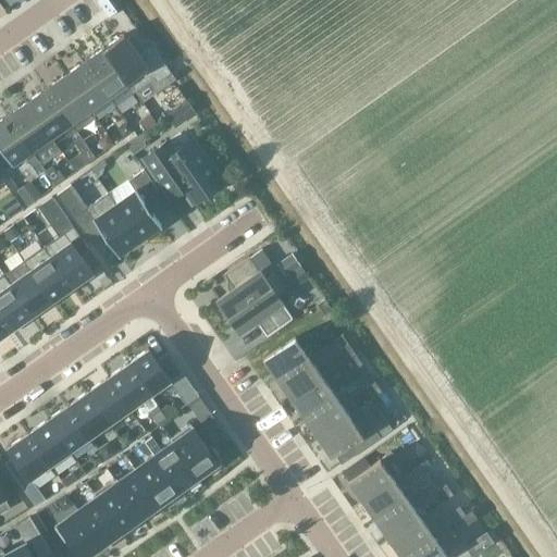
[(123,34),(103,48),(134,91),(153,78),(156,82),(171,72),(151,45),(139,52),(138,51),(137,53),(123,34)]
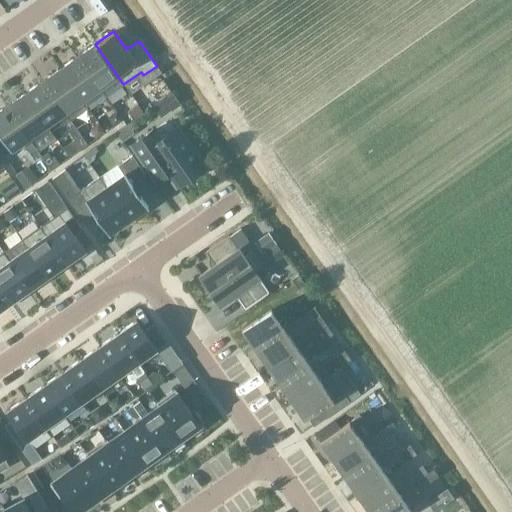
[(95,44),(77,56),(103,94),(105,96),(123,84),(95,44)]
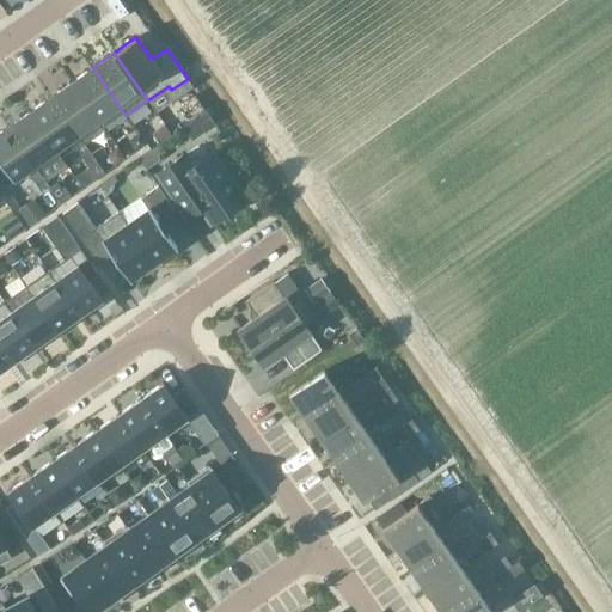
[(123,112),(92,67),(72,83),(103,127),(123,112)]
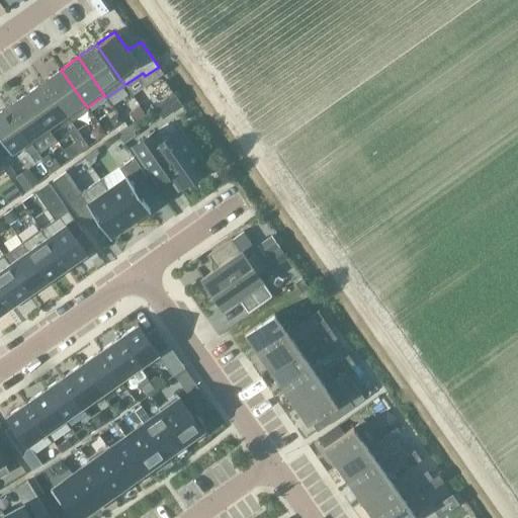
[(61,70),(42,82),(70,121),(88,109),(87,107),(61,70)]
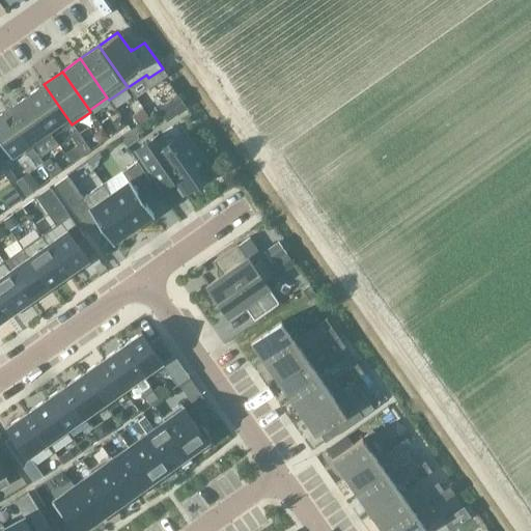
[(72,124),(44,84),(25,98),(51,134),(52,133),(49,129),(59,122),(64,130),(72,124)]
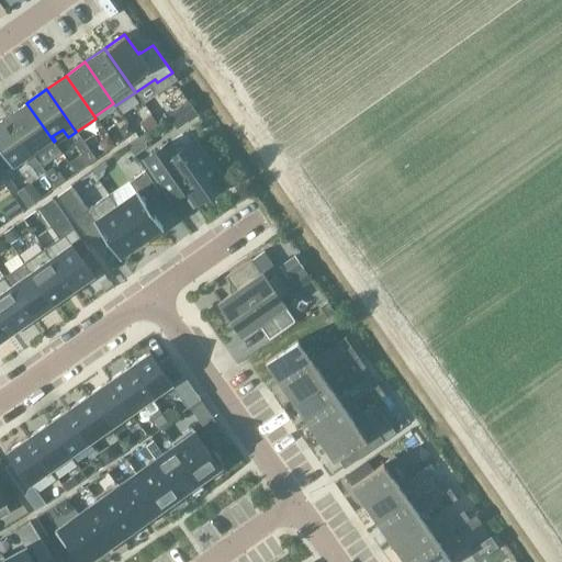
[(54,142),(26,103),(7,116),(34,155),(54,142)]
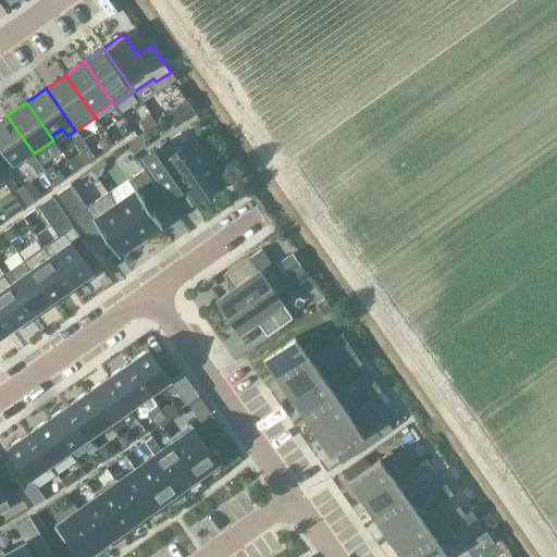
[(196,114),(187,102),(165,118),(174,130),(196,114)]
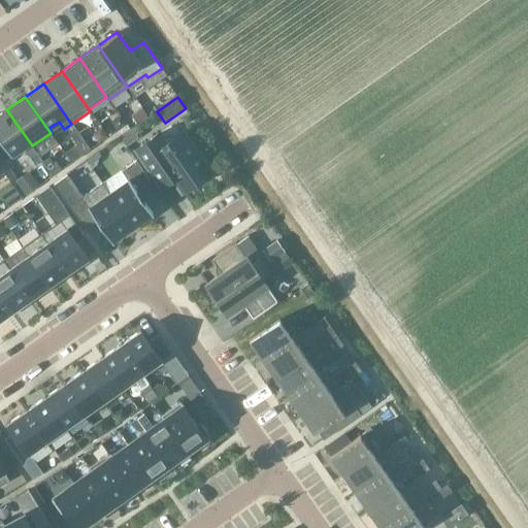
[(137,123),(147,116),(141,107),(131,114),(137,123)]
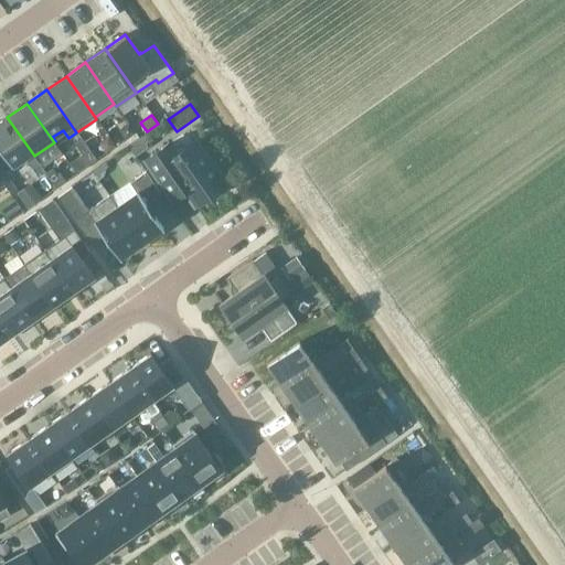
[(34,156),(7,117),(0,121),(0,149),(11,166),(24,157),(30,166),(38,161),(34,156)]
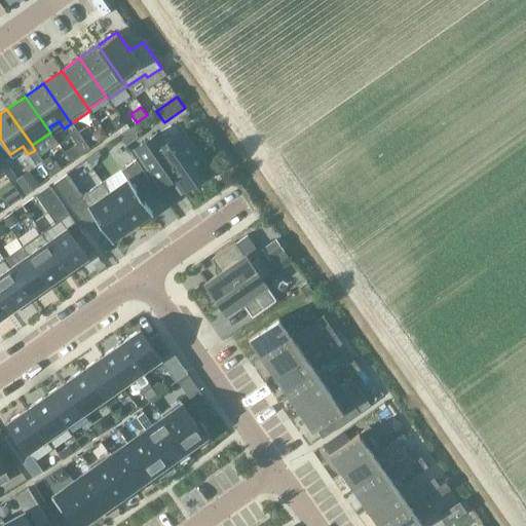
[(110,120),(116,129),(125,122),(119,114),(110,120)]
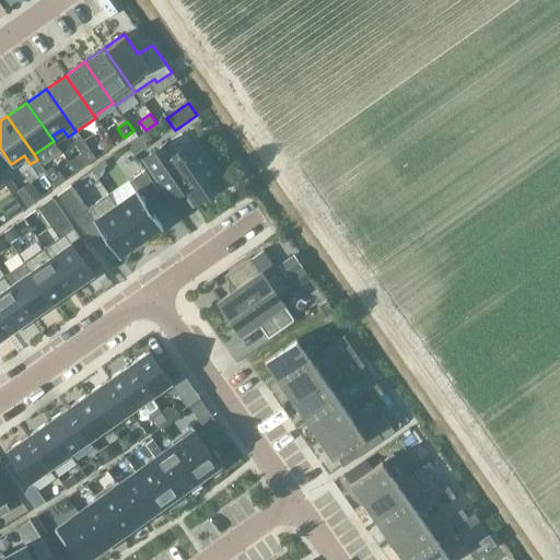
[(97,141),(104,151),(114,144),(107,135),(97,141)]
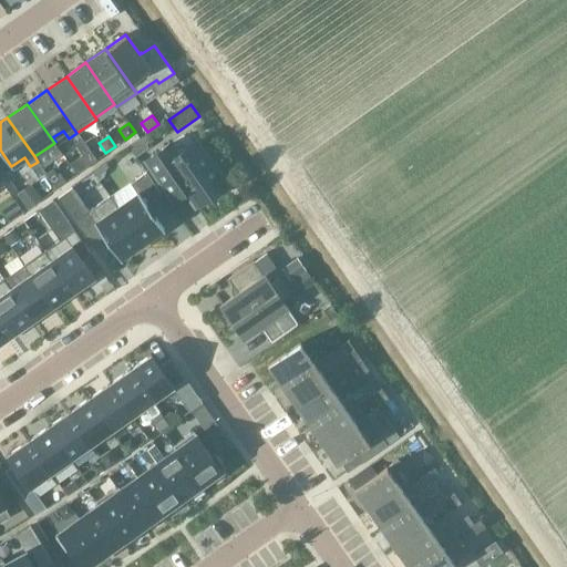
[(74,143),(82,154),(89,150),(81,138),(74,143)]
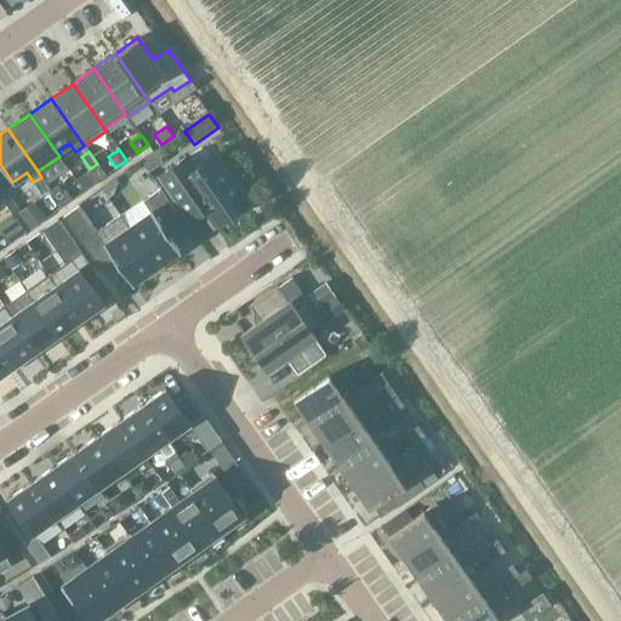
[(153,170),(160,164),(152,152),(140,160),(149,172),(153,170)]
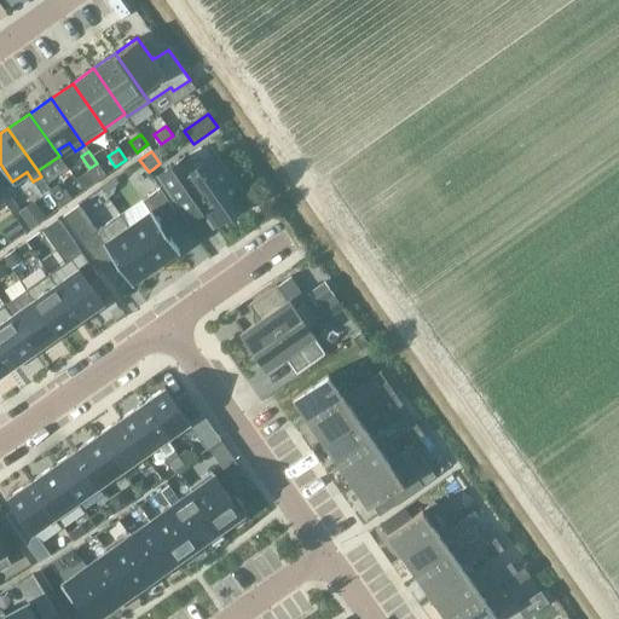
[(194,168),(185,157),(158,175),(180,207),(194,197),(213,225),(248,202),(214,154),(194,168)]
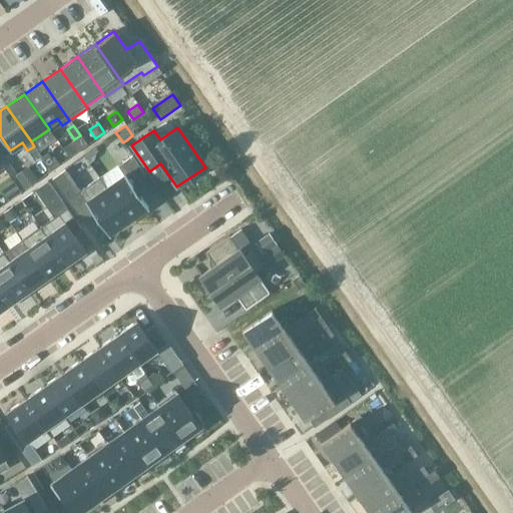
[(93,159),(95,153),(99,150),(96,146),(83,155),(88,163),(93,159)]
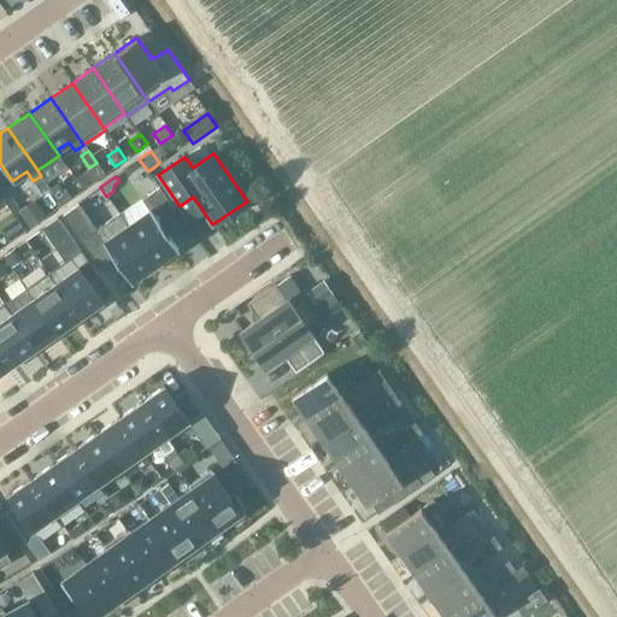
[(54,194),(62,205),(72,198),(64,187),(62,189),(57,193),(54,194)]
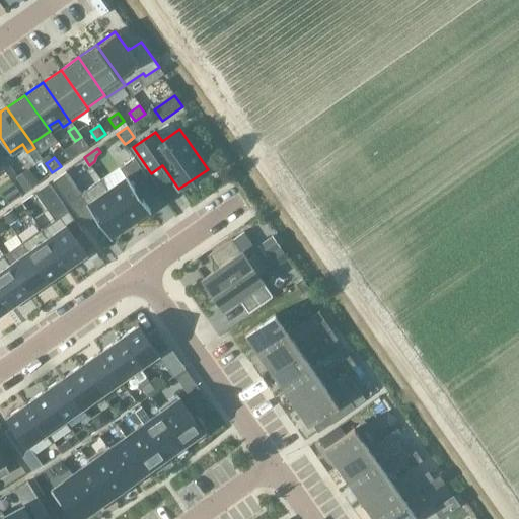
[(130,223),(150,209),(134,187),(147,177),(133,157),(119,167),(125,176),(106,189),(99,178),(99,179),(130,223)]
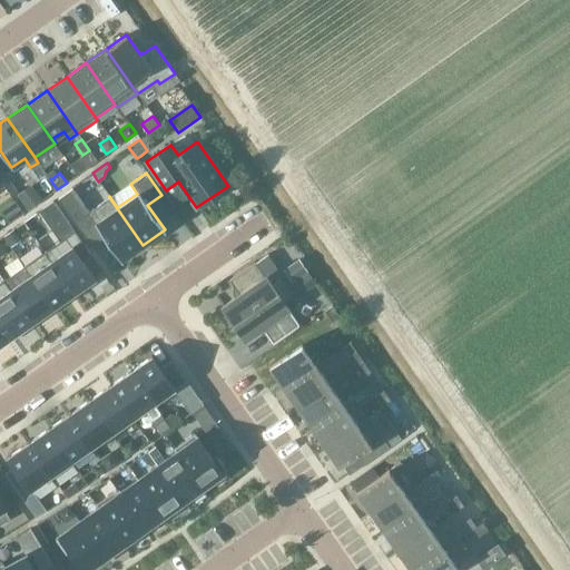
[(29,208),(41,200),(30,185),(18,194),(29,208)]
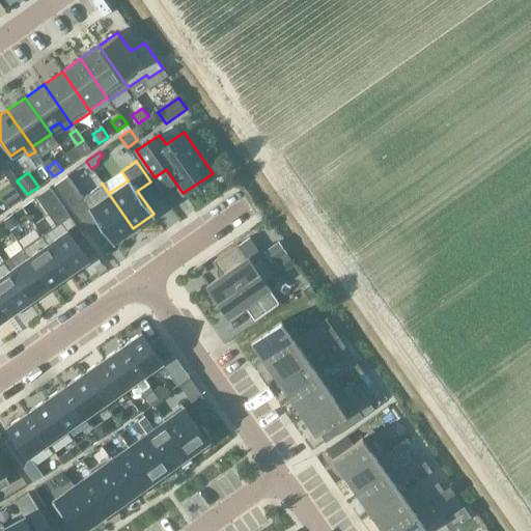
[(67,175),(53,185),(68,207),(82,198),(82,197),(67,175)]
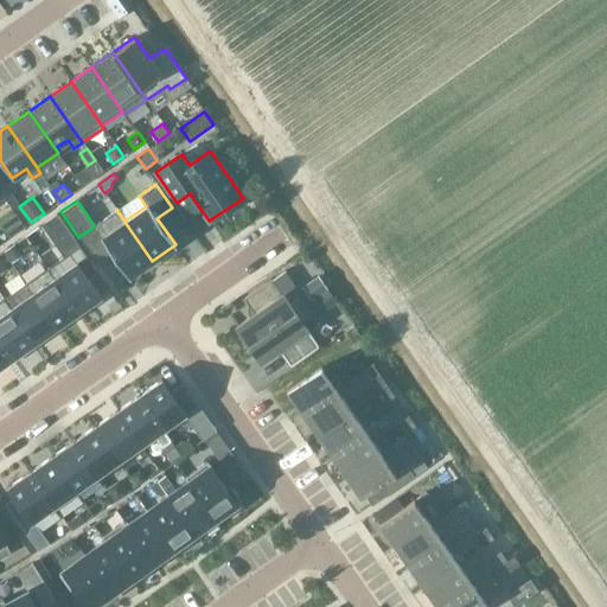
[(94,227),(128,278),(152,261),(116,210),(94,225),(94,227)]
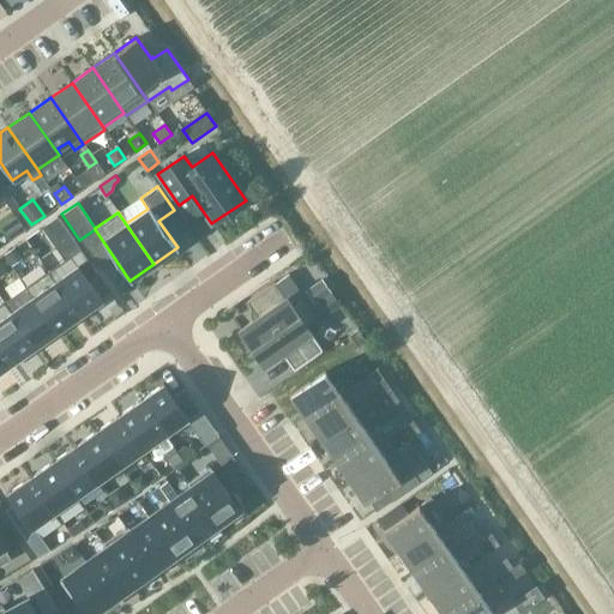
[(0,227),(10,240),(25,229),(14,215),(0,226),(0,227)]
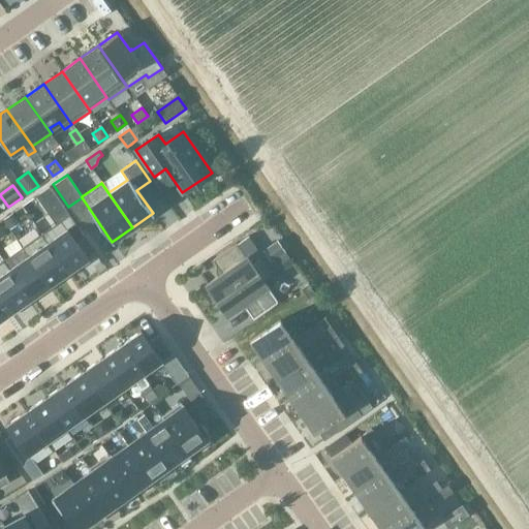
[(55,223),(60,220),(68,214),(49,187),(41,192),(36,195),(55,223)]
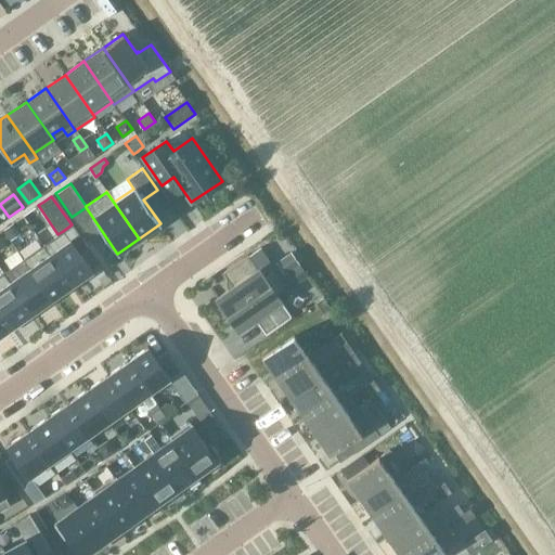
[(14,237),(22,231),(15,221),(2,230),(10,240),(14,237)]
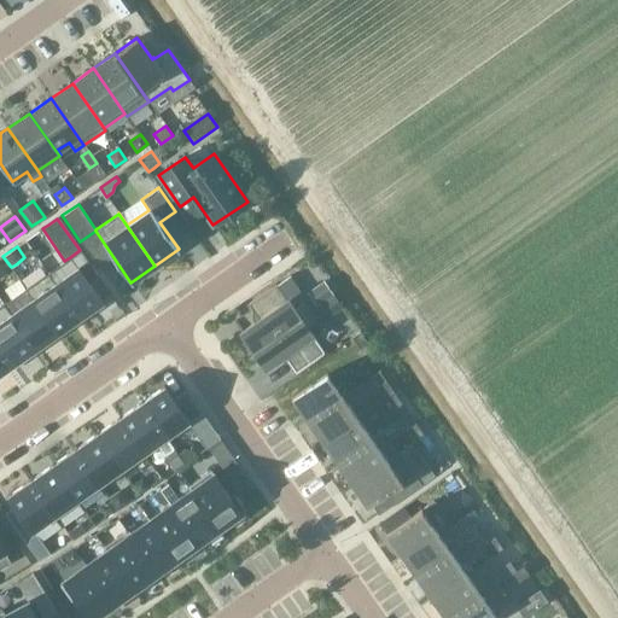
[(70,257),(64,261),(48,273),(80,318),(103,302),(70,257)]
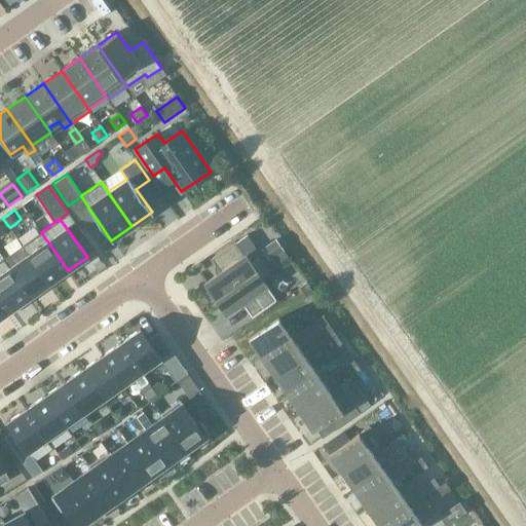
[(68,270),(41,232),(22,246),(48,284),(68,270)]
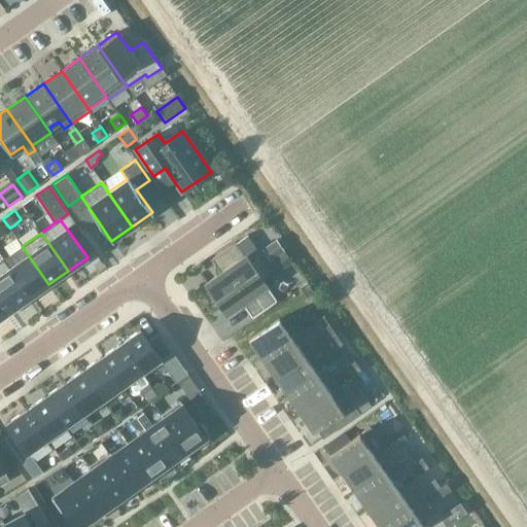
[(276,238),(261,248),(270,261),(284,251),(276,238)]
